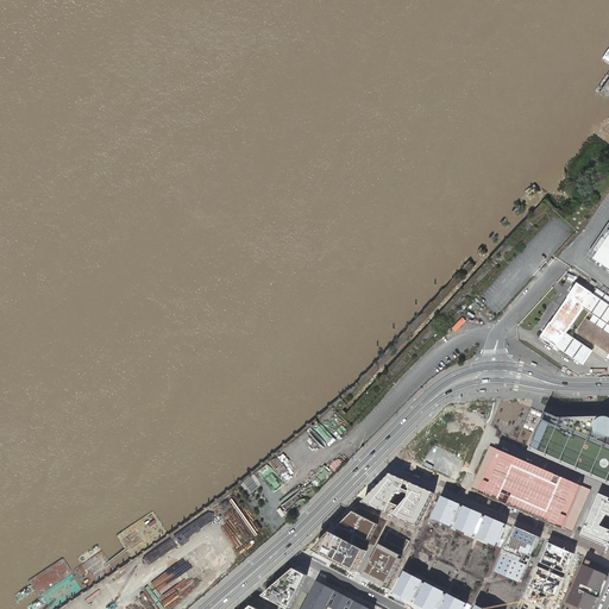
[(608,237),(600,251),(598,255),(595,259),(604,265),(608,269),(608,237)]
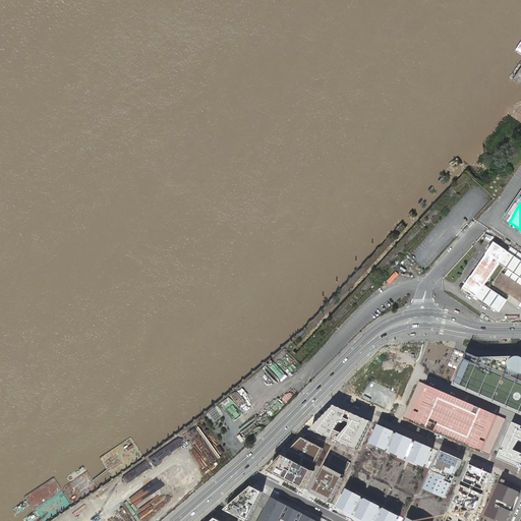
[(496,244),(495,242),(490,247),(489,250),(486,253),(487,254),(471,278),(471,277),(468,281),(466,283),(463,288),(469,292),(471,293),(473,294),(490,306),(498,311),(506,300),(484,286),(500,264),(509,270),(505,276),(503,274),(496,284),(520,301),(520,253),(518,251),(511,246),(508,251),(499,245),(496,244)]
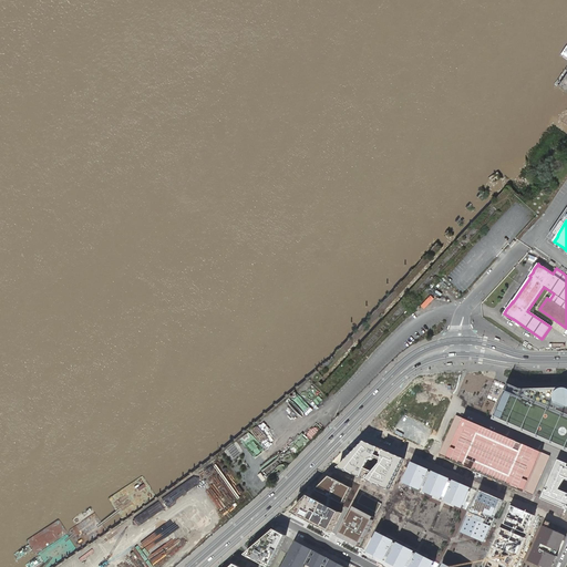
[(523,388),(507,381),(491,420),(566,451),(566,387),(563,387),(523,388)]
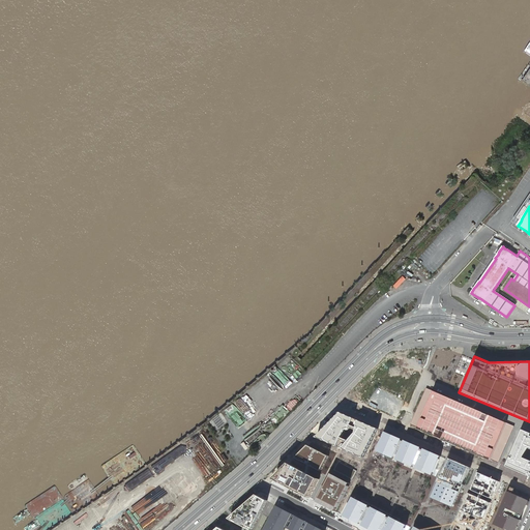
[(516,425),(433,390),(416,428),(440,438),(499,464),(516,425)]
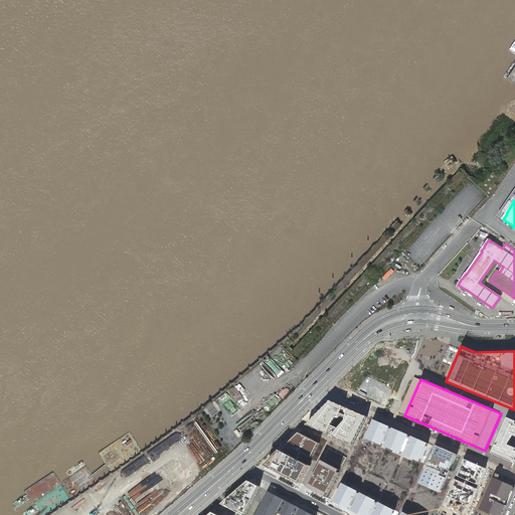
[(331,401),(309,424),(331,435),(351,444),(366,414),(331,401)]
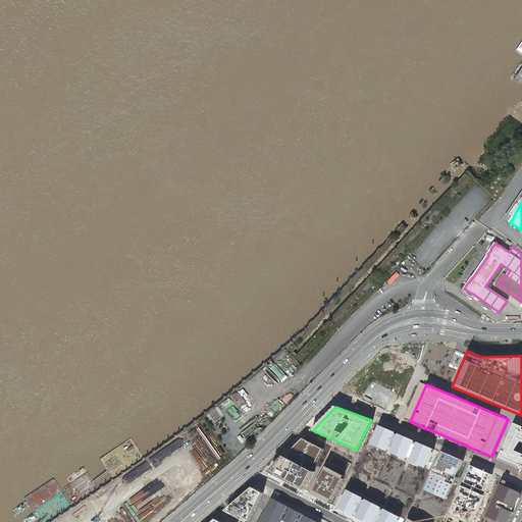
[(521,426),(515,424),(499,460),(521,469),(521,426)]
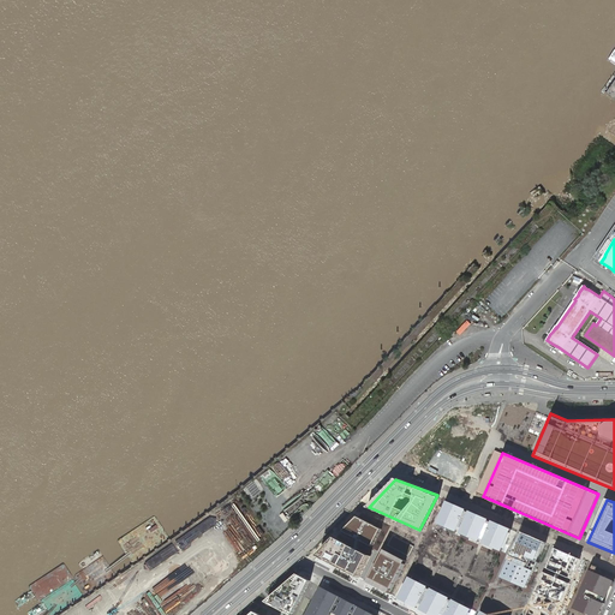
[(459,536),(469,513),(451,506),(441,529),(459,536)]
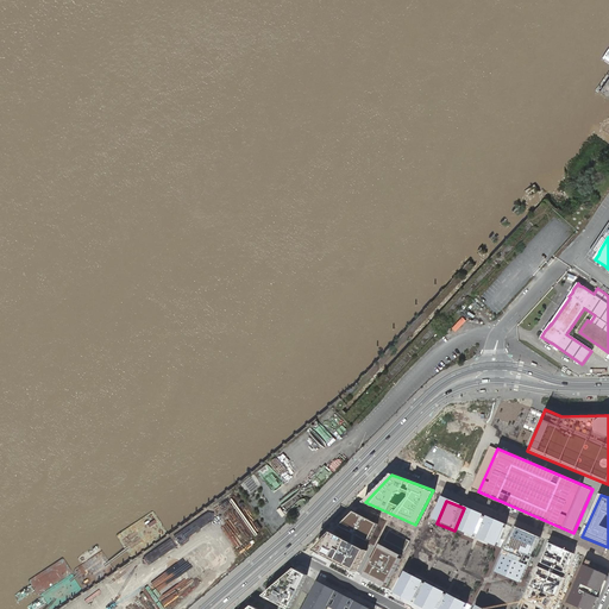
[(356,509),(338,523),(339,528),(369,542),(380,520),(356,509)]
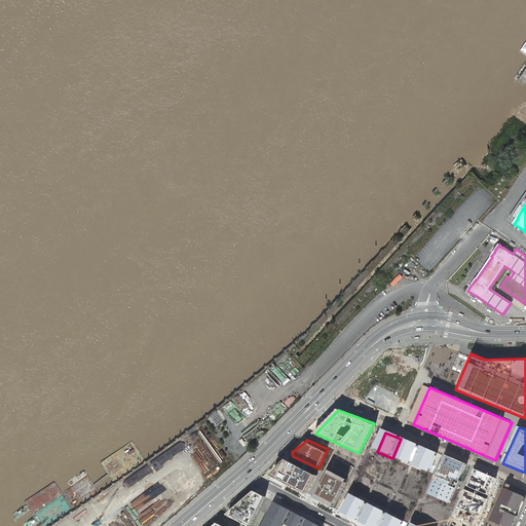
[(413,466),(421,447),(405,441),(398,460),(413,466)]
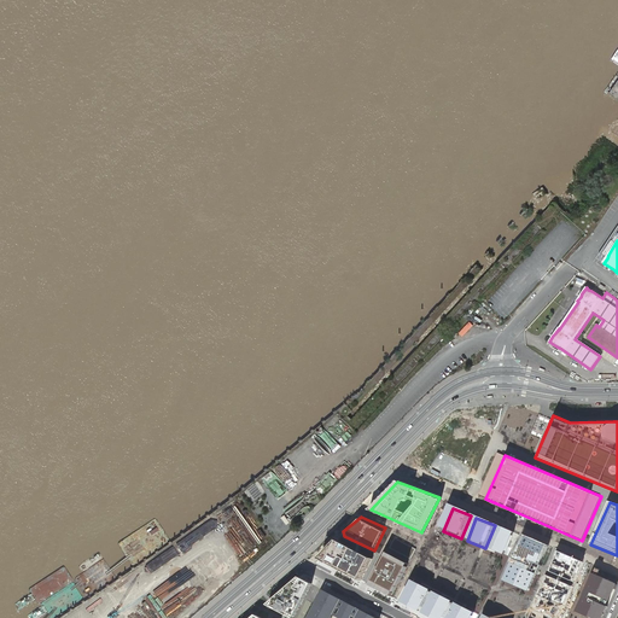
[(507,559),(517,536),(499,528),(489,552),(507,559)]
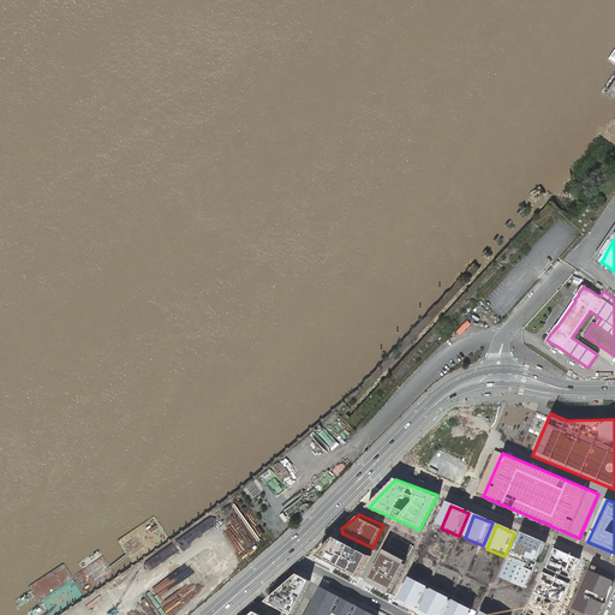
[(249,533),(236,538),(237,542),(232,544),(237,556),(256,549),(249,533)]
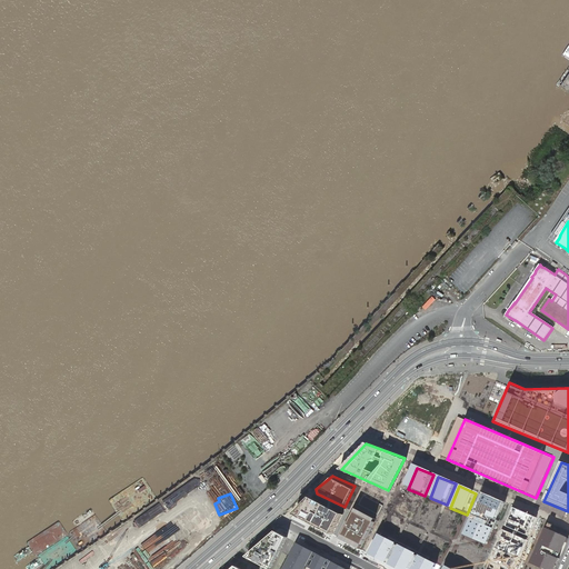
[(503,503),(481,493),(473,511),(478,513),(475,522),(470,520),(462,536),(485,546),(492,530),(487,528),(491,519),(496,521),(503,503)]
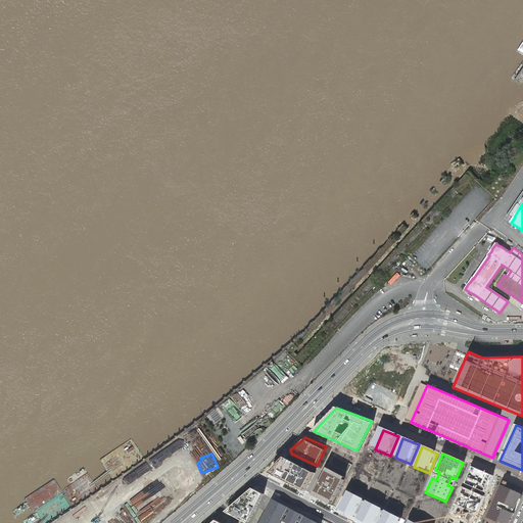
[(289,456),(269,473),(307,493),(319,471),(289,456)]
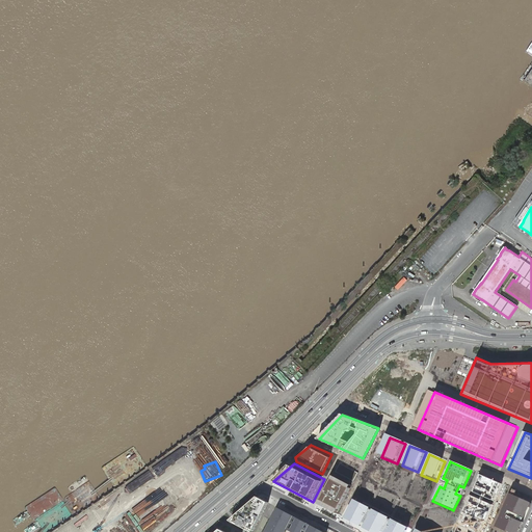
[(502,484),(480,475),(463,512),(486,522),(502,484)]
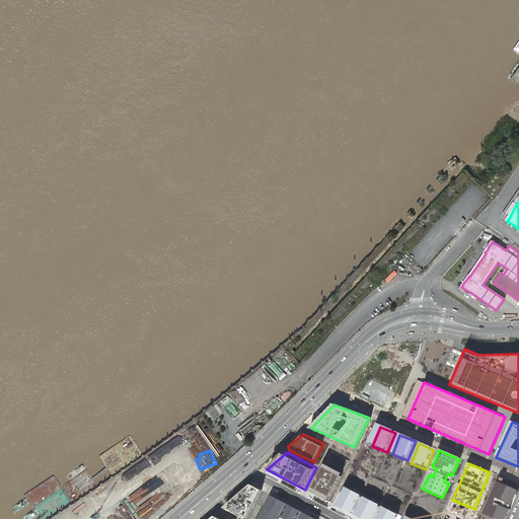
[(344,473),(325,464),(311,492),(329,501),(344,473)]
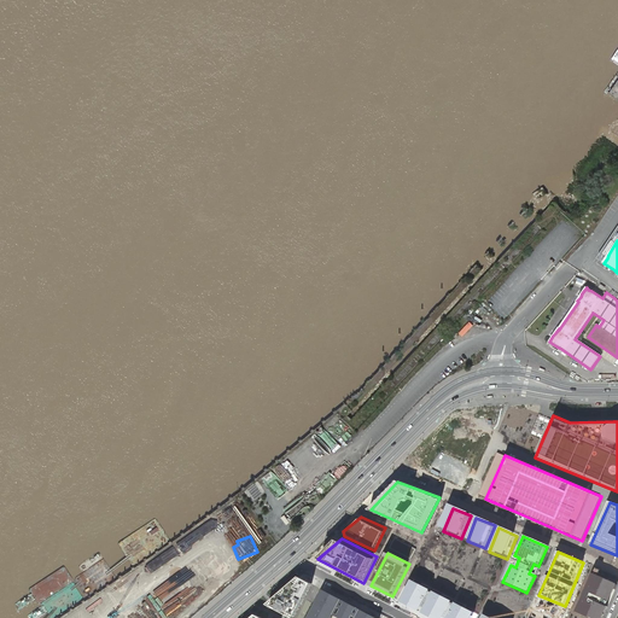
[(600,617),(616,583),(593,573),(576,611),(592,617),(600,617)]
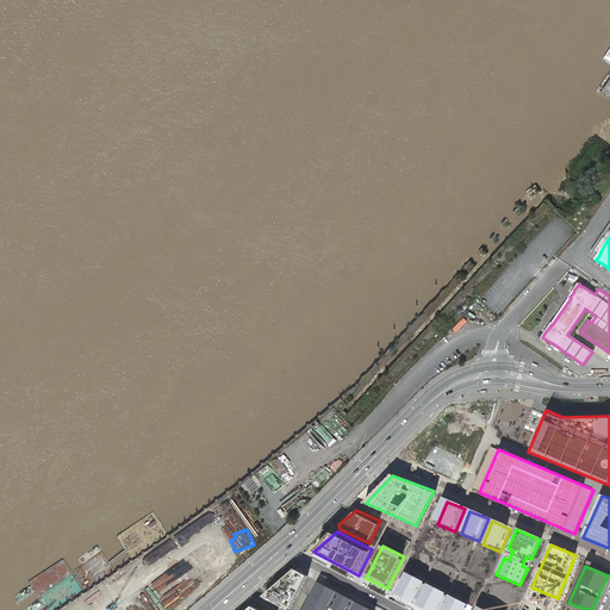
[(290,609),(309,577),(296,570),(268,593),(263,597),(290,609)]
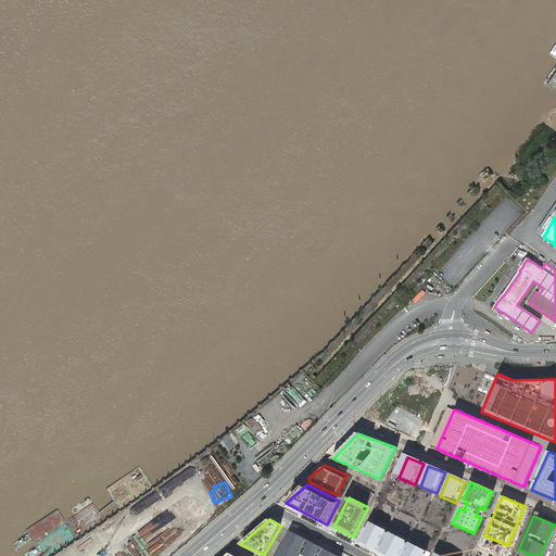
[(379,550),(389,530),(373,522),(363,542),(379,550)]
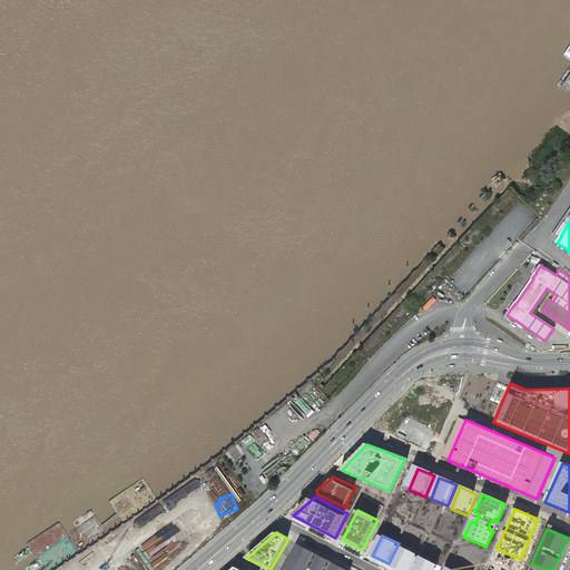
[(347,569),(296,543),(282,569),(347,569)]
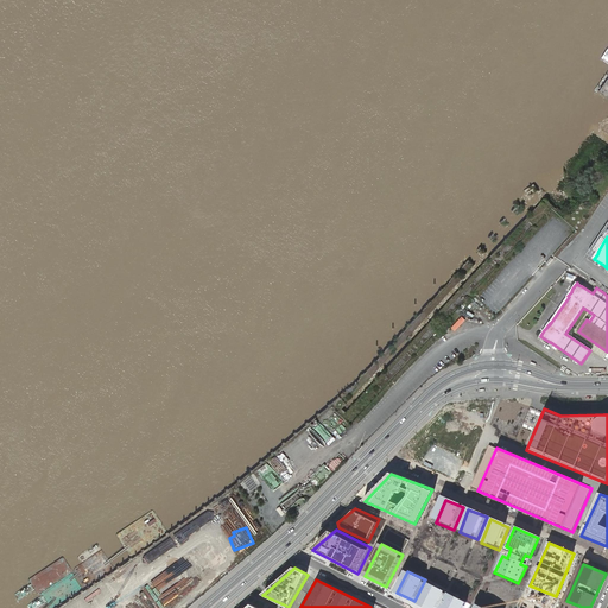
[(426,607),(439,607),(448,591),(430,582),(419,605),(426,607)]
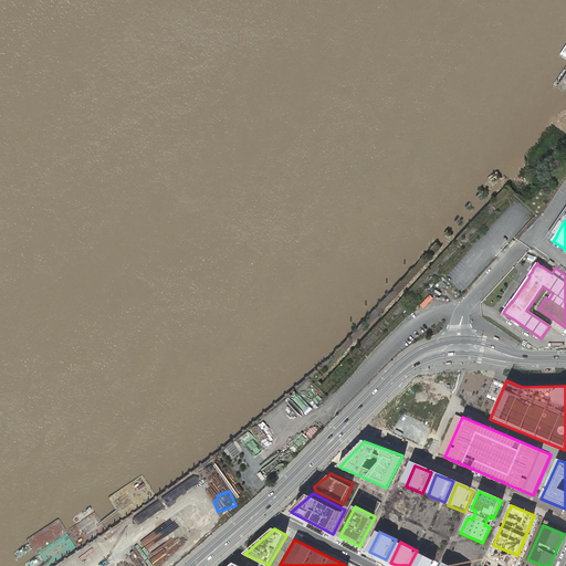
[(436,565),(439,562),(422,554),(416,565),(436,565)]
